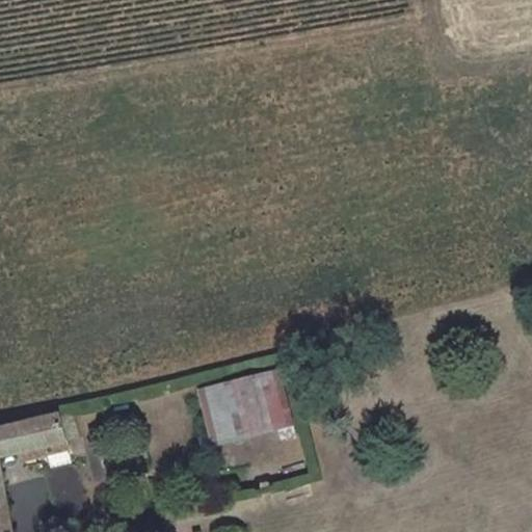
[(210,439),(276,423),(280,435),(293,432),(277,370),(198,390),(210,439)]
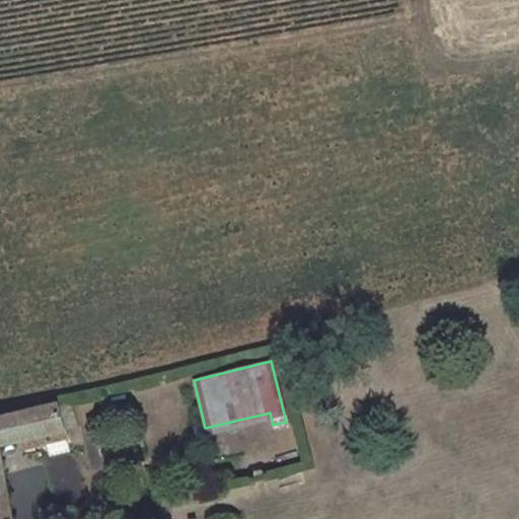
[(0,444),(18,441),(65,431),(74,429),(68,401),(0,416),(0,518),(10,518),(0,467),(0,444)]
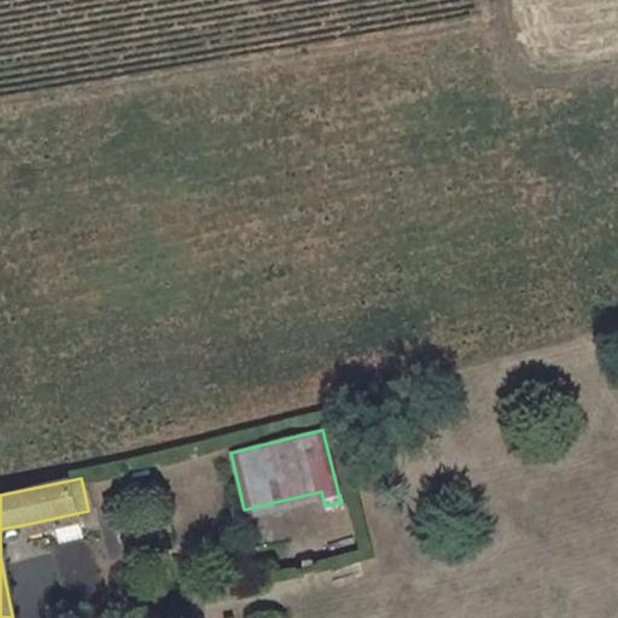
[(80,525),(77,513),(22,525),(25,537),(80,525)]
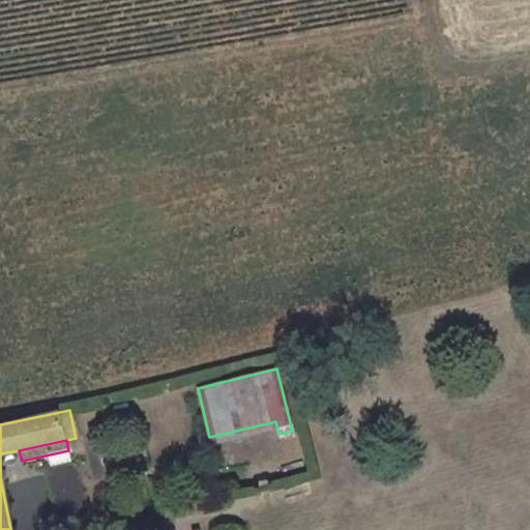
[(37,473),(49,522),(83,513),(71,465),(37,473)]
